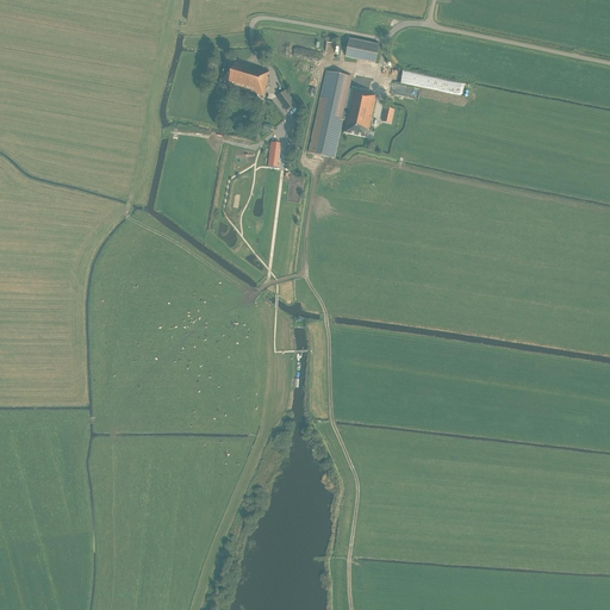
[(349,39),(346,58),(375,64),(379,45),(349,39)]
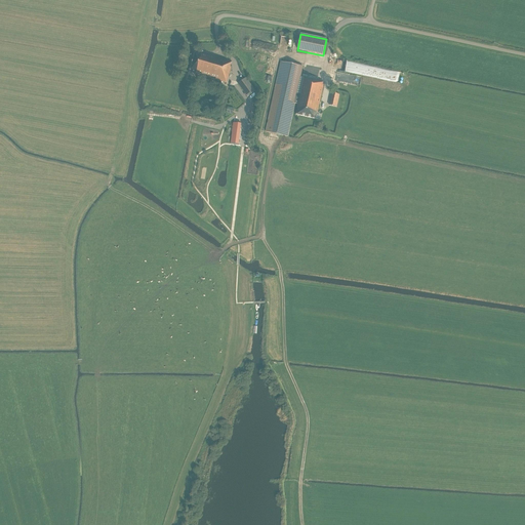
[(207,76),(207,77),(211,78),(211,77),(216,78),(215,80),(220,81),(219,85),(225,87),(227,83),(232,68),(231,68),(232,62),(208,54),(208,55),(203,54),(203,55),(195,52),(193,61),(193,59),(192,63),(190,71),(191,71),(190,72),(202,76),(203,75),(207,76)]
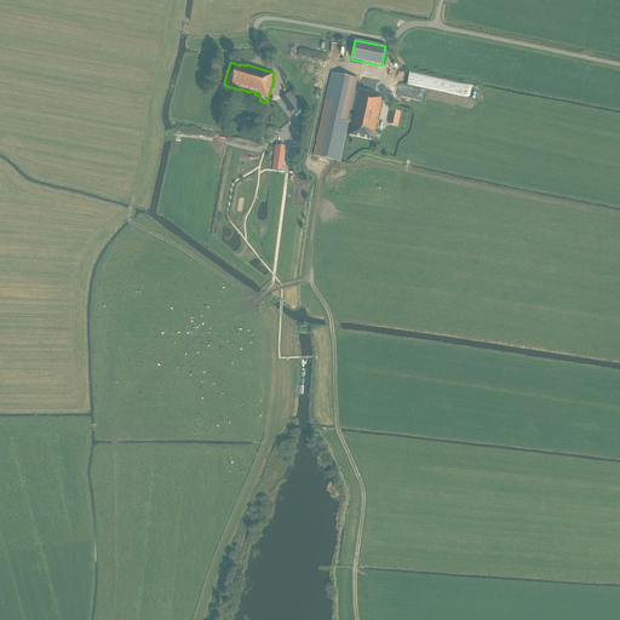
[(357,79),(332,73),(314,156),(340,162),(349,122),(351,122),(349,136),(373,141),(373,139),(374,141),(375,136),(374,136),(383,98),(377,97),(377,96),(359,92),(354,112),(350,110),(357,79)]
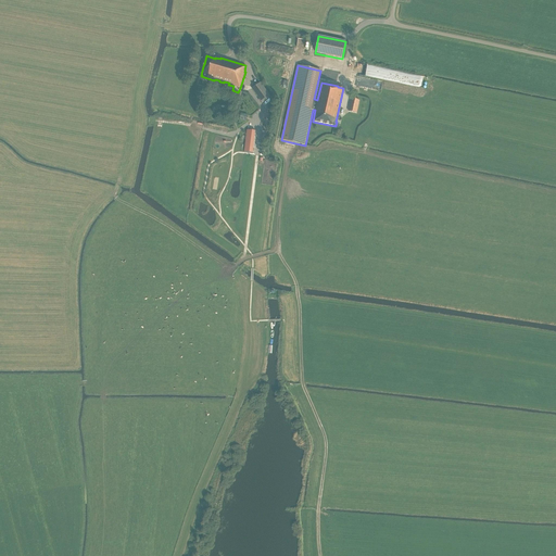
[(411,74),(409,84),(419,85),(420,75),(411,74)]
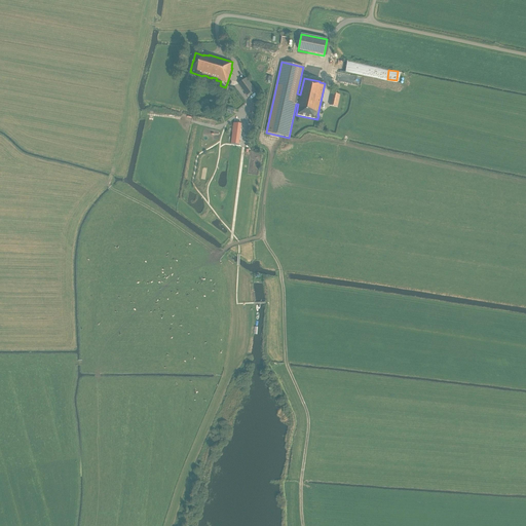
[(335,73),(334,79),(358,82),(359,76),(335,73)]
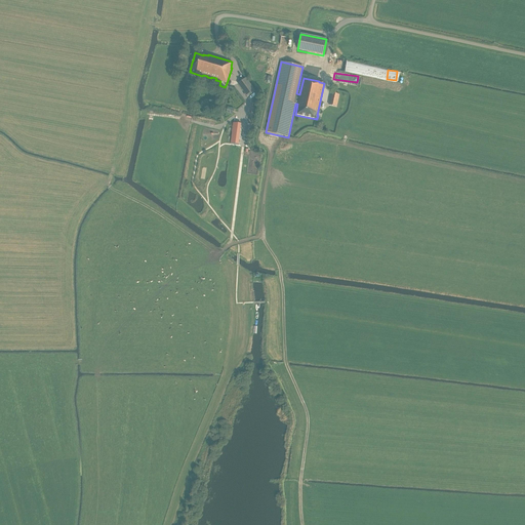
[(238,84),(247,97),(255,91),(246,78),(238,84)]
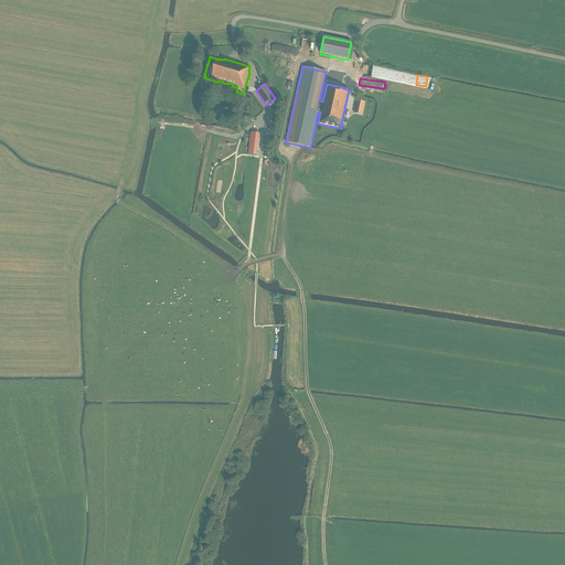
[(365,103),(358,100),(354,114),(363,115),(365,103)]
